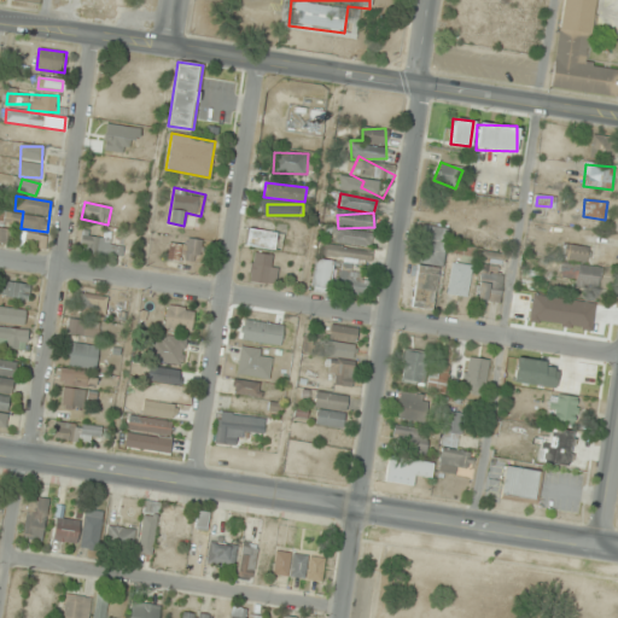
[(445,228),(421,225),(417,264),(412,307),(436,309),(445,228)]
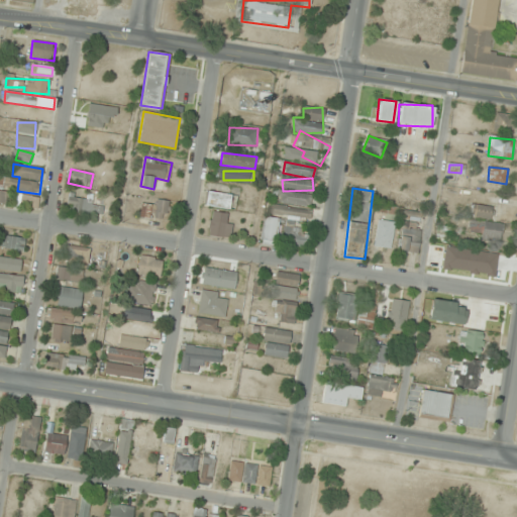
[(278,200),(310,207),(312,196),(280,190),(278,200)]
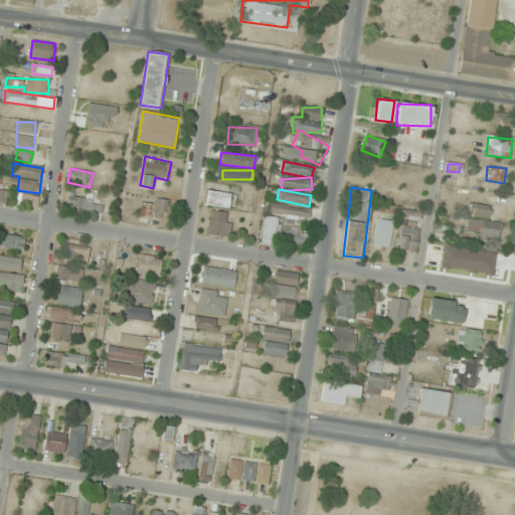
[(231,194),(206,191),(205,204),(229,208),(231,194)]
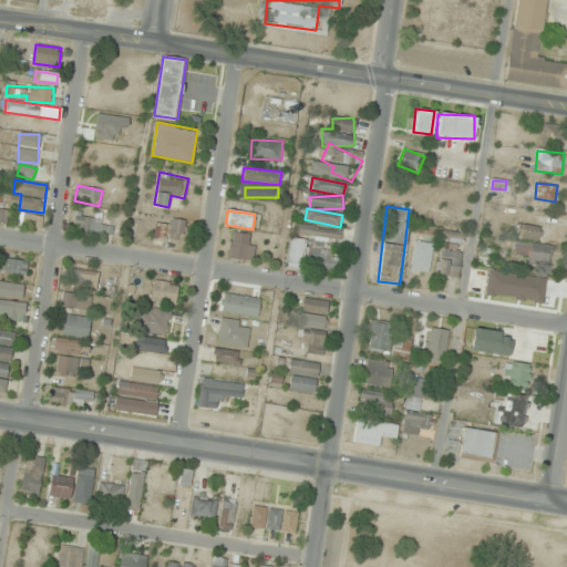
[(114,227),(103,224),(104,220),(78,213),(73,229),(111,239),(114,227)]
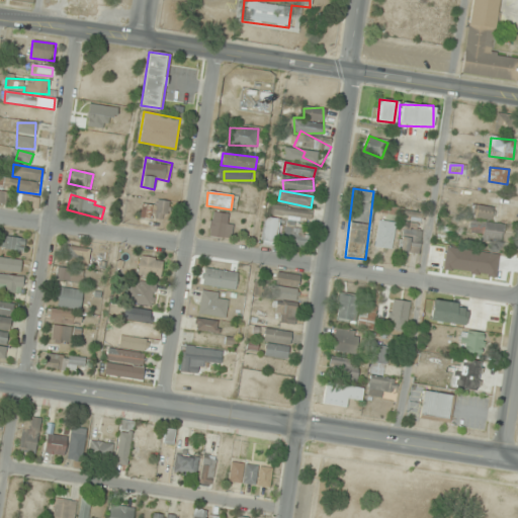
[(169,200),(154,200),(154,205),(142,204),(141,218),(168,220),(169,200)]
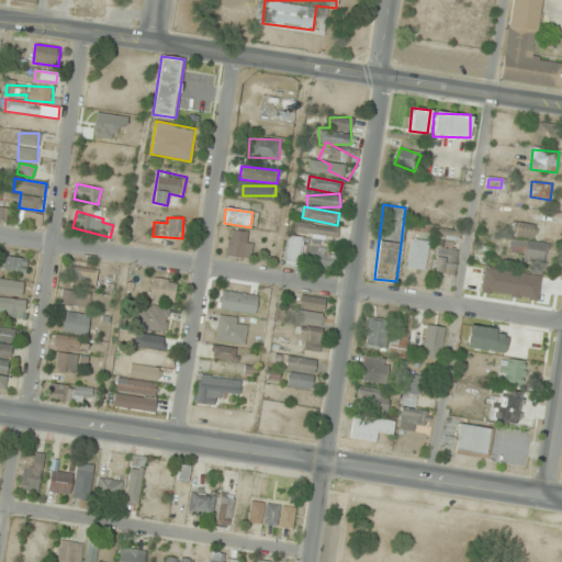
[(514,237),(535,236),(534,223),(513,224),(514,237)]
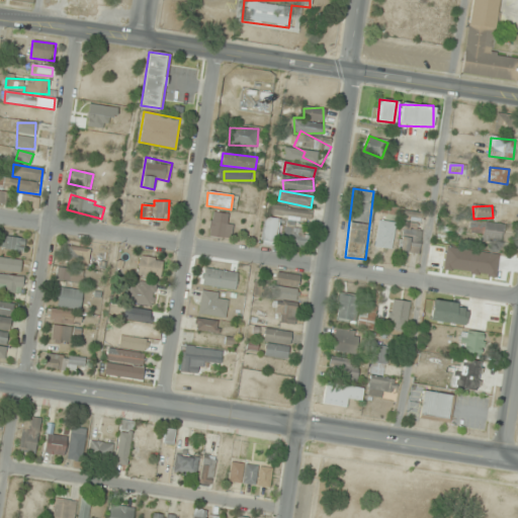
[(208,236),(231,238),(234,214),(211,211),(208,236)]
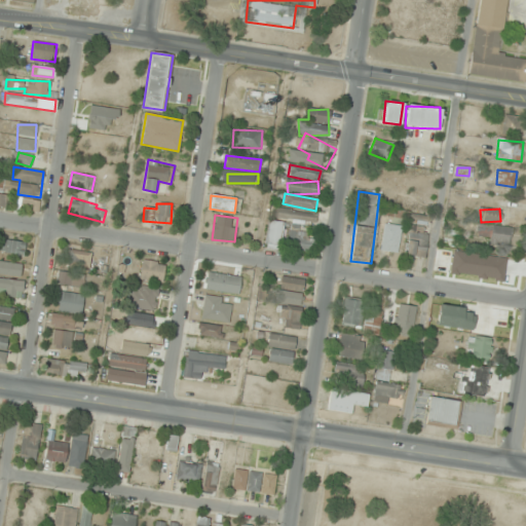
[(265,247),(280,249),(285,223),(269,220),(265,247)]
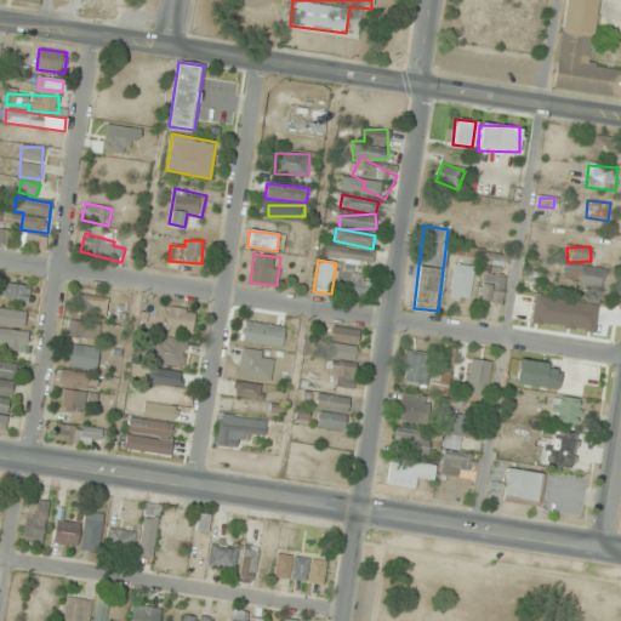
[(469,298),(474,267),(454,263),(448,295),(469,298)]
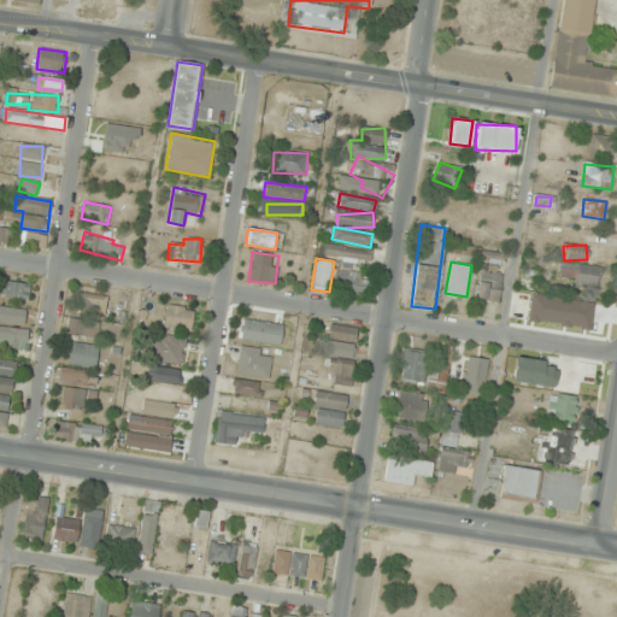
[(480,263),(475,298),(499,301),(503,266),(480,263)]
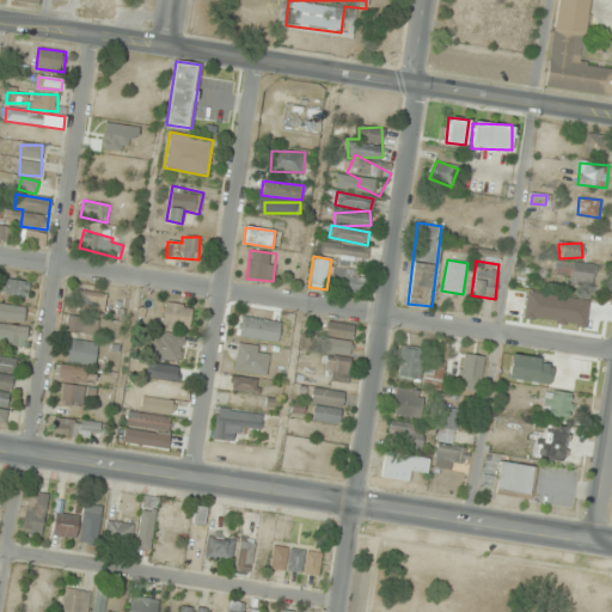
[(556,273),(570,273),(570,283),(593,283),(593,263),(556,263),(556,273)]
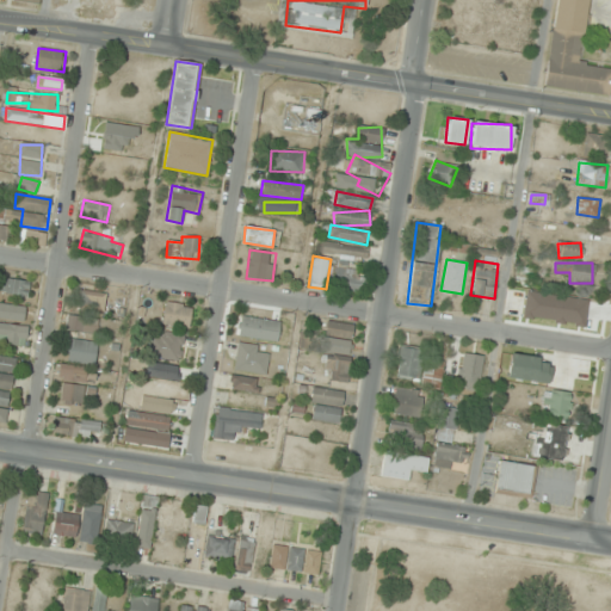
[(333,290),(359,294),(363,270),(337,266),(333,290)]
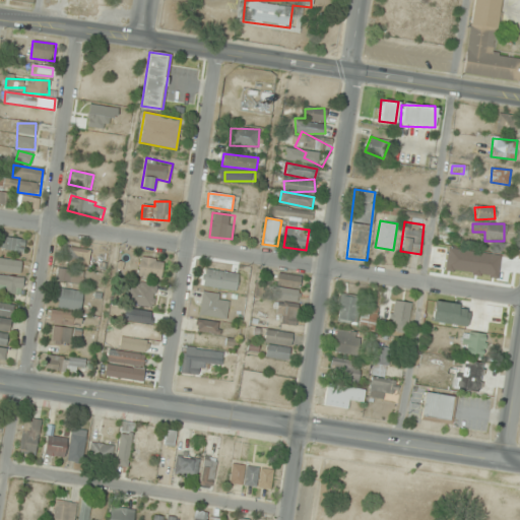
[(25,251),(25,238),(0,238),(0,251),(25,251)]
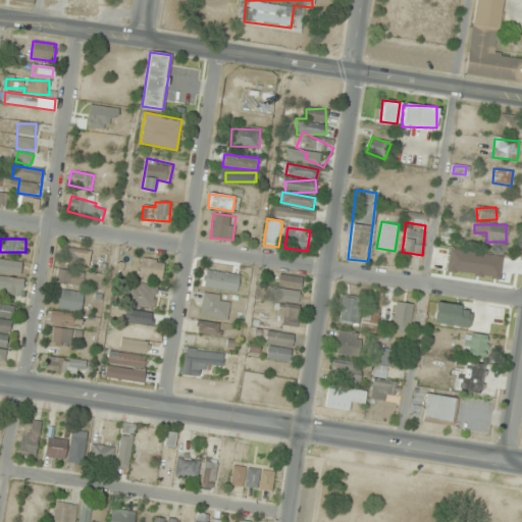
[(89,250),(68,250),(68,266),(89,266),(89,250)]
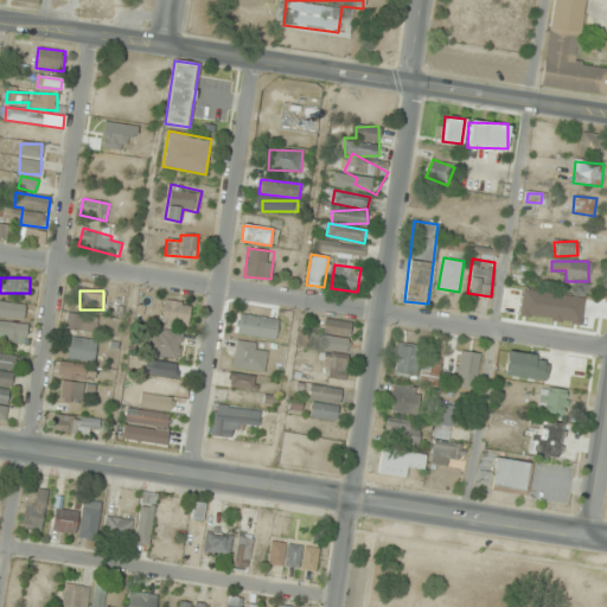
[(189,327),(193,305),(166,299),(161,321),(189,327)]
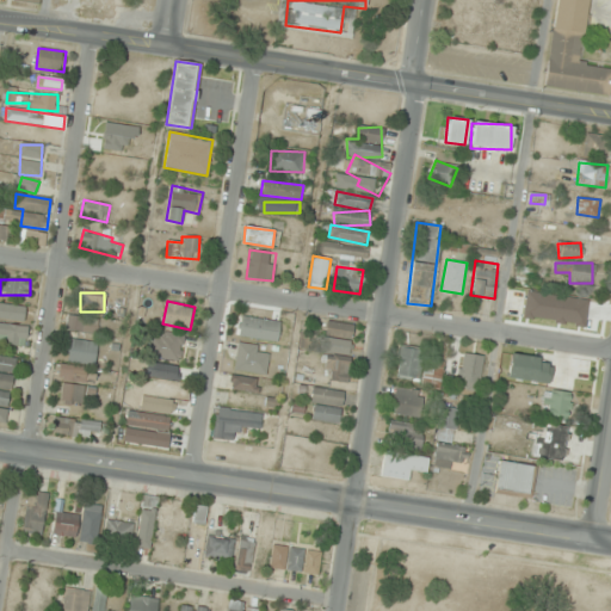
[(25,304),(0,303),(0,319),(25,319),(25,304)]
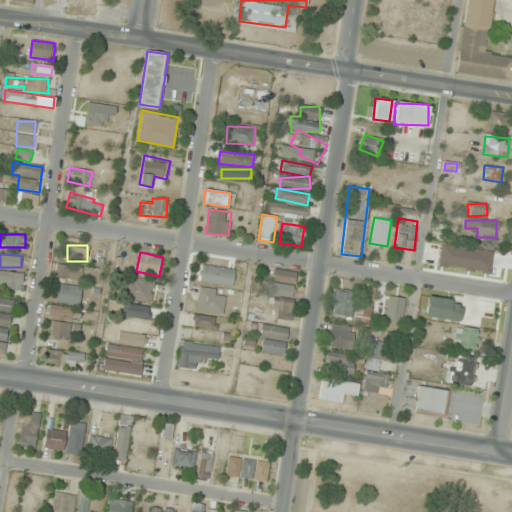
[(81,277),(81,266),(57,265),(57,277),(81,277)]
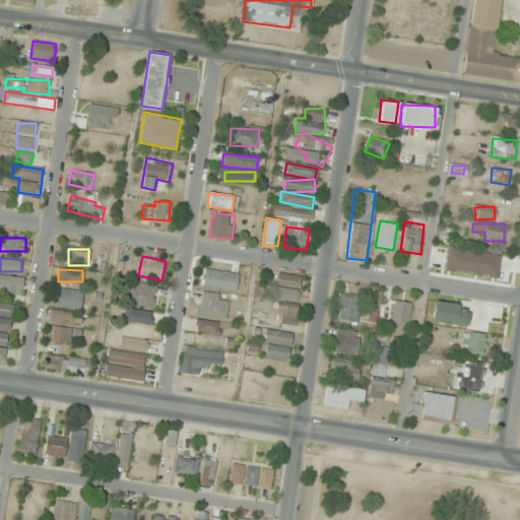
[(202,286),(236,291),(239,274),(205,269),(202,286)]
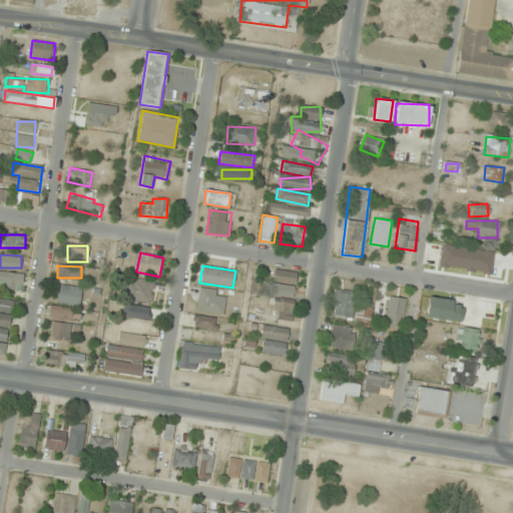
[(0,287),(21,292),(24,276),(0,270),(0,287)]
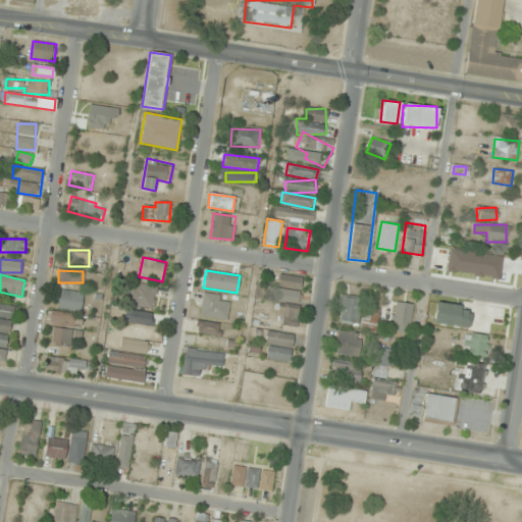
[(299,304),(302,277),(278,274),(275,301),(299,304)]
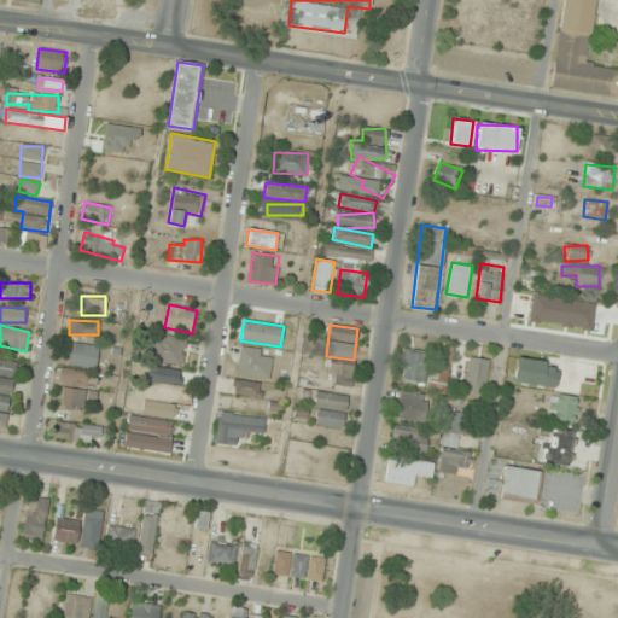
[(151,361),(182,367),(187,342),(156,336),(151,361)]
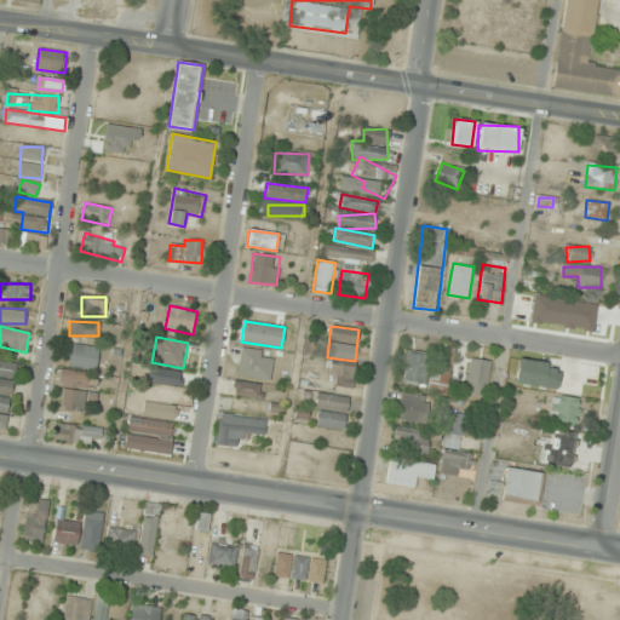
[(95,371),(99,349),(73,343),(68,366),(95,371)]
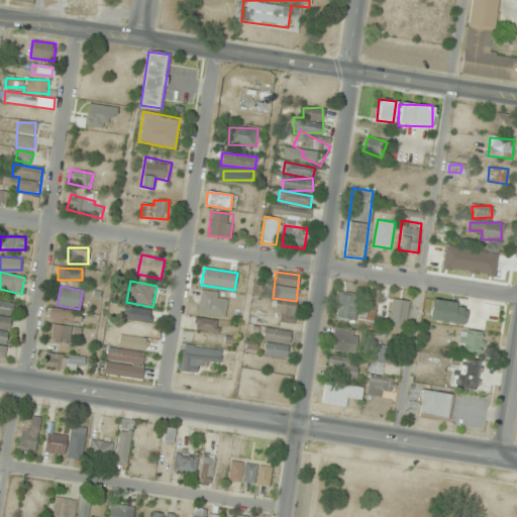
[(198,313),(225,316),(227,294),(201,291),(198,313)]
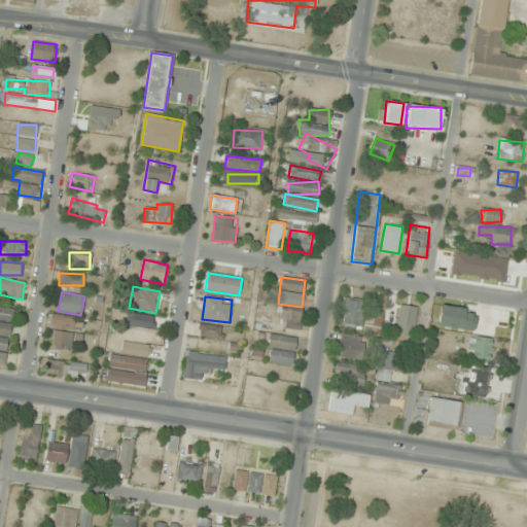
[(342,325),(364,328),(363,332),(380,335),(383,312),(364,310),(365,301),(346,299),(342,325)]
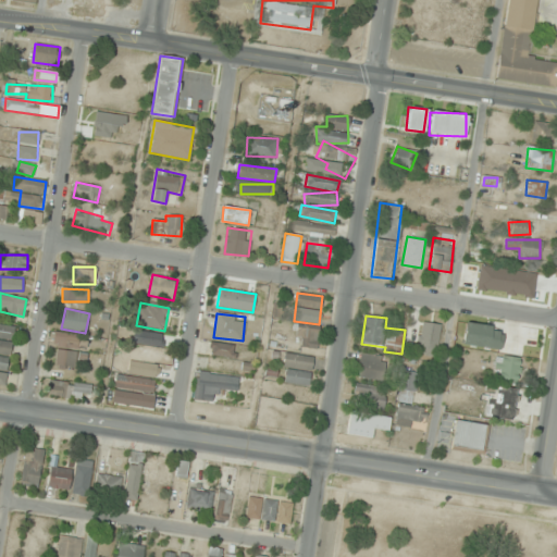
[(14,326),(0,324),(0,384),(4,385),(8,357),(11,357),(14,326)]
